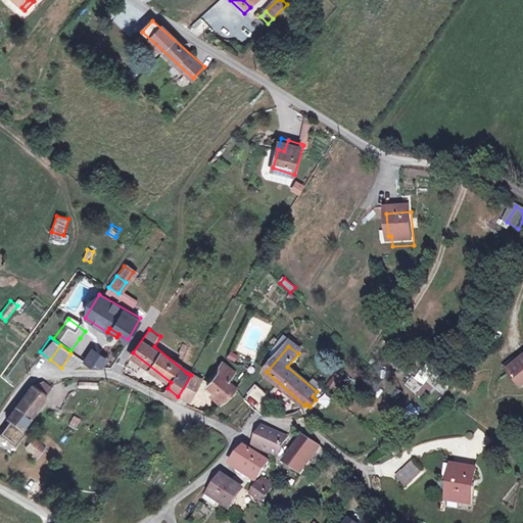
[(112,367),(113,365),(122,354),(113,349),(106,360),(100,368),(112,367)]
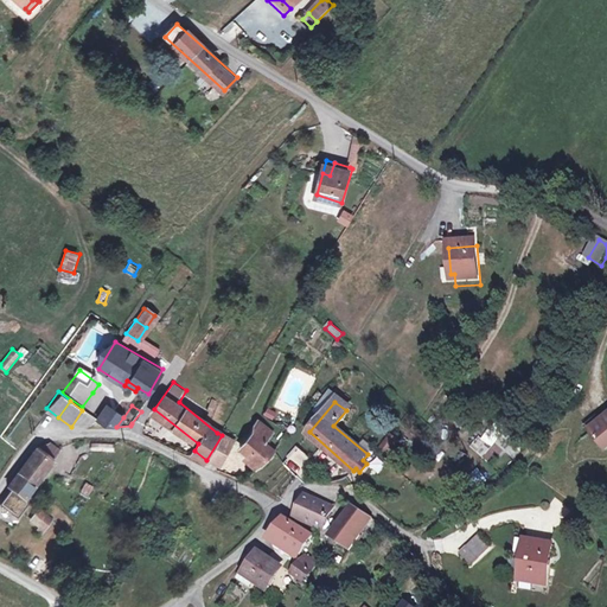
[(276,411),(267,408),(263,416),(273,420),(276,411)]
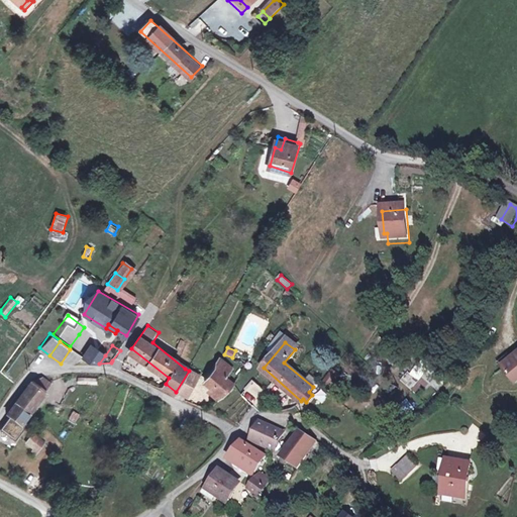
[(92,364),(99,364),(105,355),(98,350),(89,362),(92,364)]
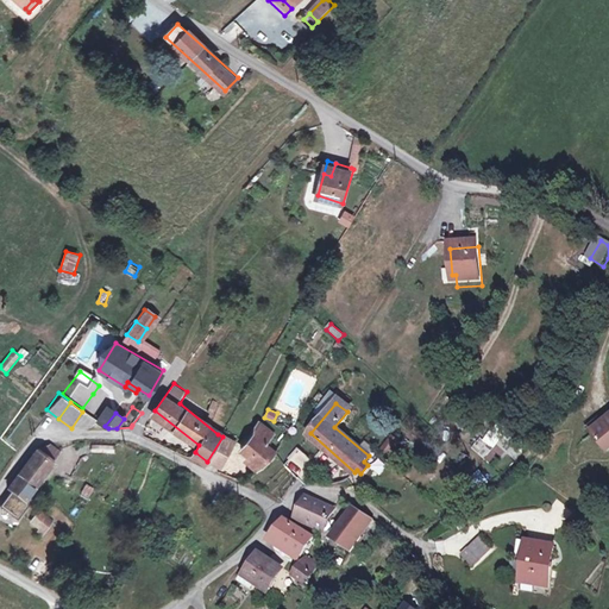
[(271,433),(259,420),(257,424),(252,435),(242,447),(261,466),(275,452),(264,441),(271,433)]
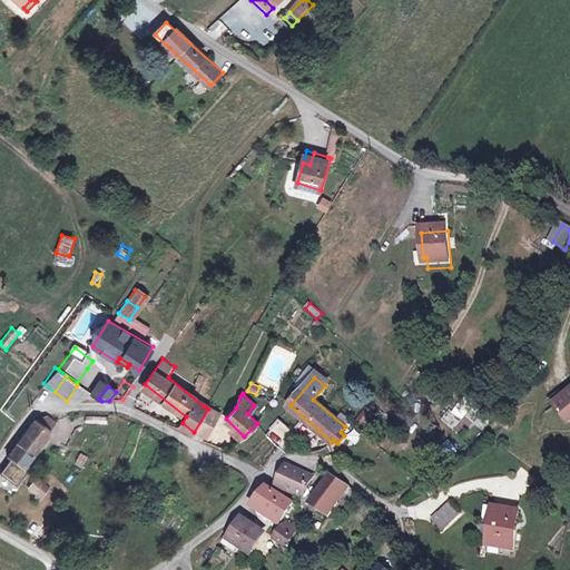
[(569,395),(560,404),(562,406),(561,414),(569,424),(569,395)]
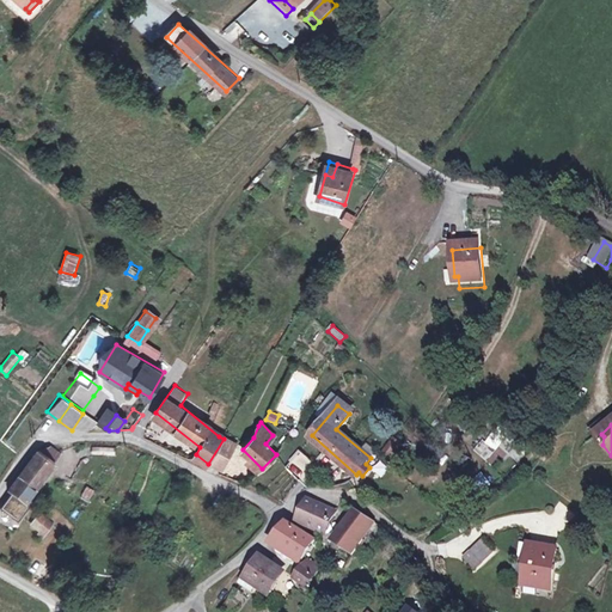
[(224,439),(208,464),(222,471),(237,446),(224,439)]
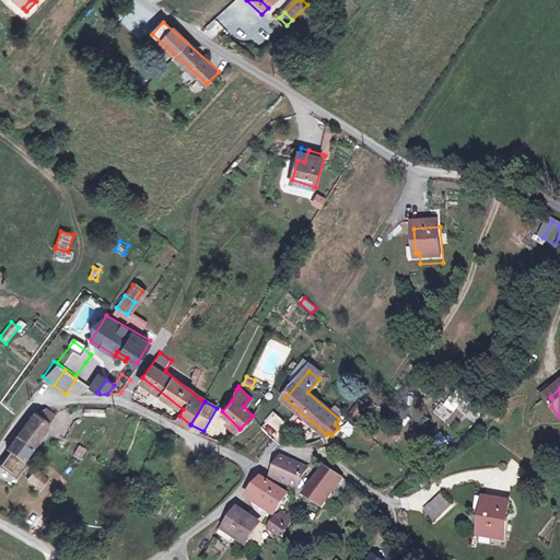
[(365,409),(358,405),(349,416),(357,422),(365,409)]
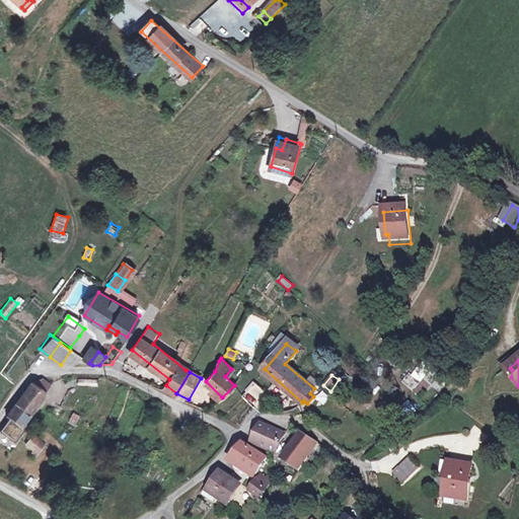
[(30,381),(15,403),(23,410),(29,416),(52,385),(44,378),(30,381)]
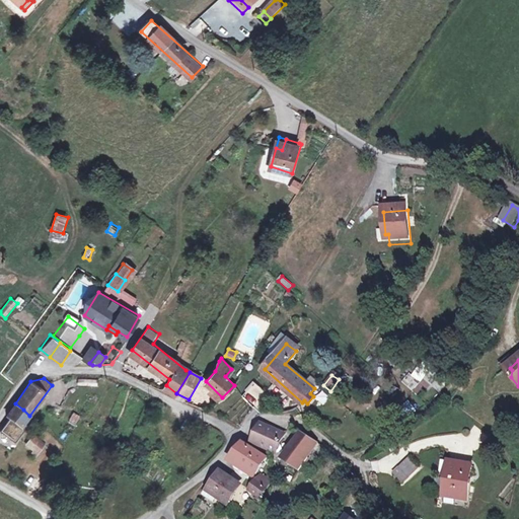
[(263,394),(256,385),(242,395),(251,404),(263,394)]
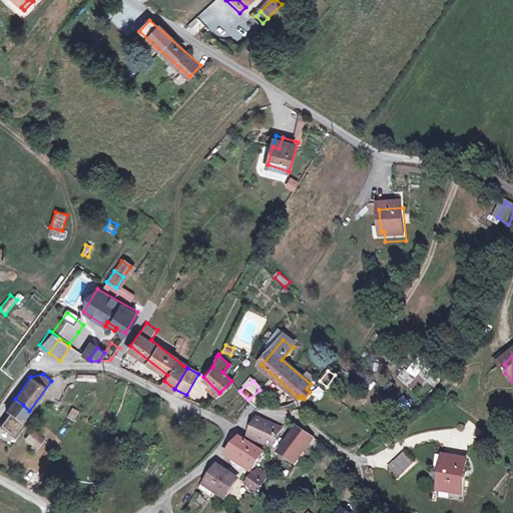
[(23,405),(15,399),(6,411),(4,414),(7,417),(0,426),(0,431),(13,440),(27,421),(24,418),(29,411),(23,405)]
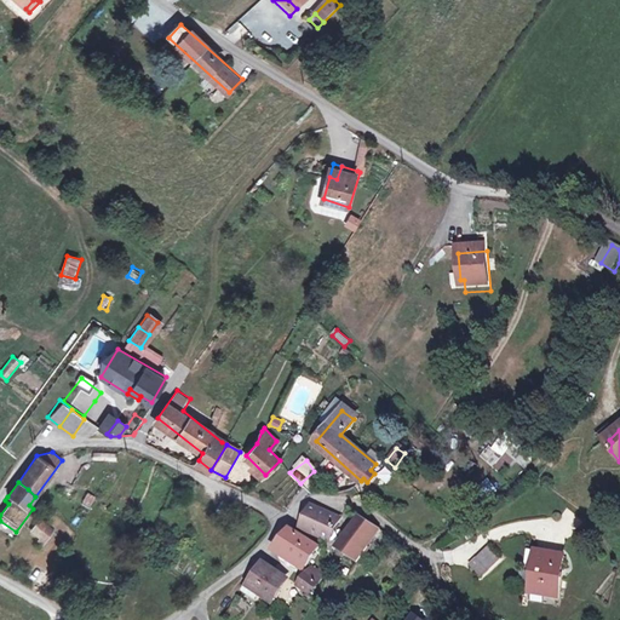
[(81,504),(90,507),(95,497),(86,493),(81,504)]
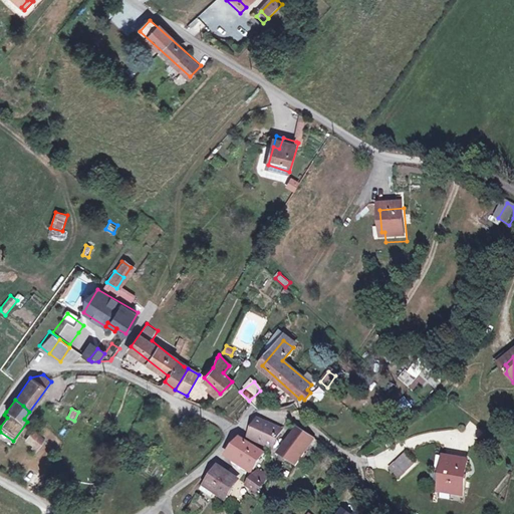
[(279,429),(257,419),(249,436),(271,446),(279,429)]
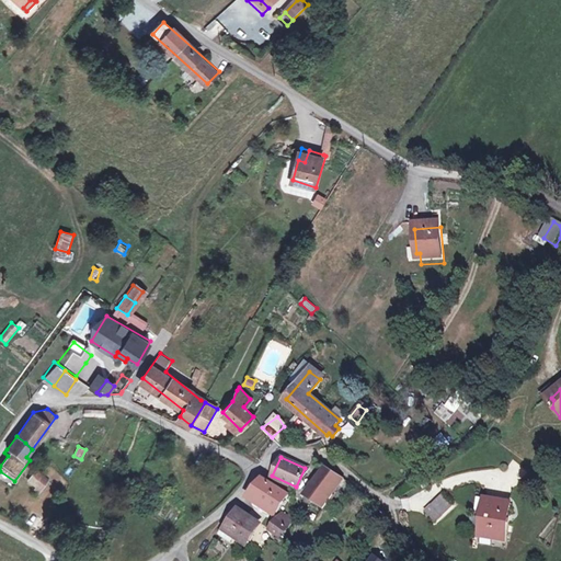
[(343,479),(325,467),(305,496),(322,510),(343,479)]
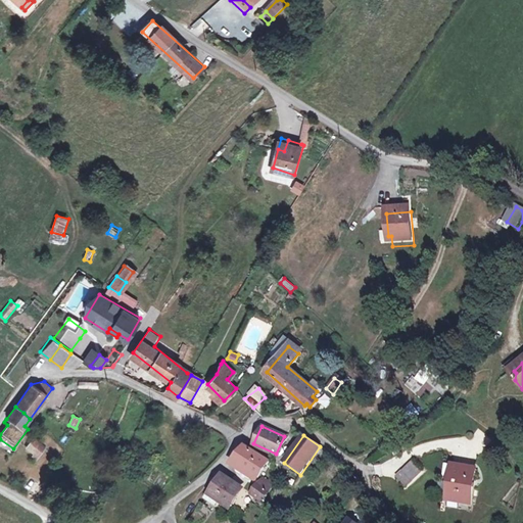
[(46,446),(35,439),(29,449),(40,457),(46,446)]
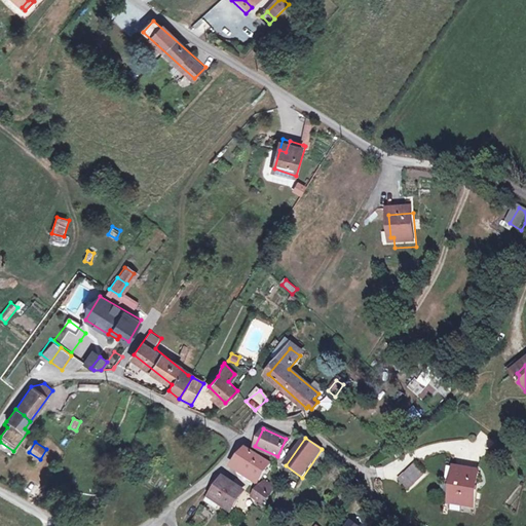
[(271,463),(248,447),(237,464),(238,474),(253,483),(262,481),(271,463)]
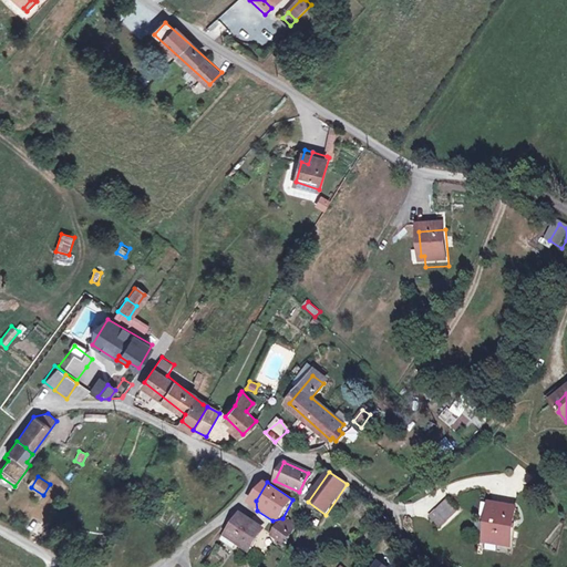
[(460,509),(449,497),(437,508),(449,521),(460,509)]
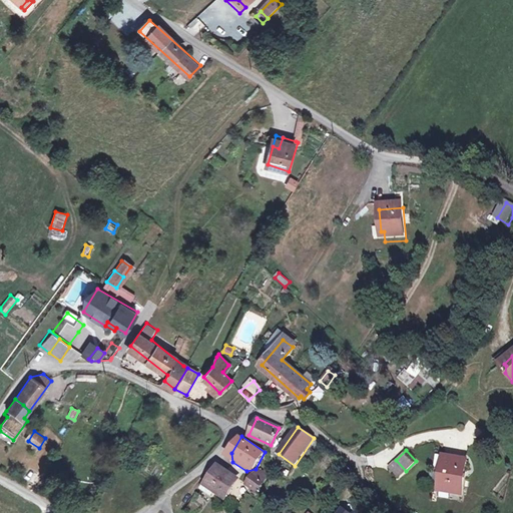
[(287,478),(295,466),(279,455),(273,463),(278,466),(276,471),(287,478)]
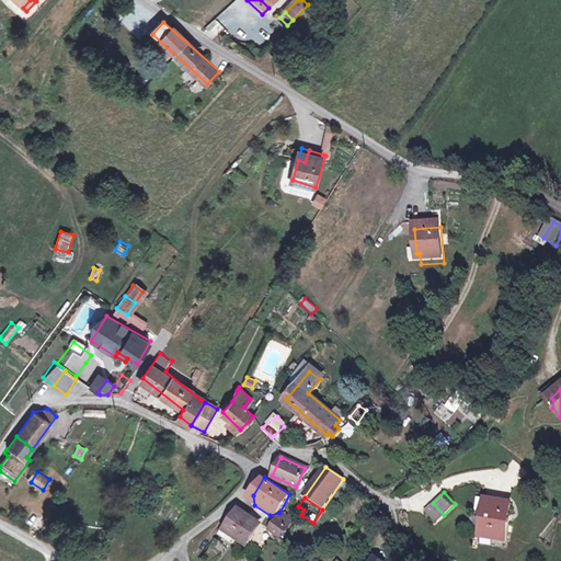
[(512,504),(490,501),(488,514),(483,513),(479,537),(504,541),(512,504)]
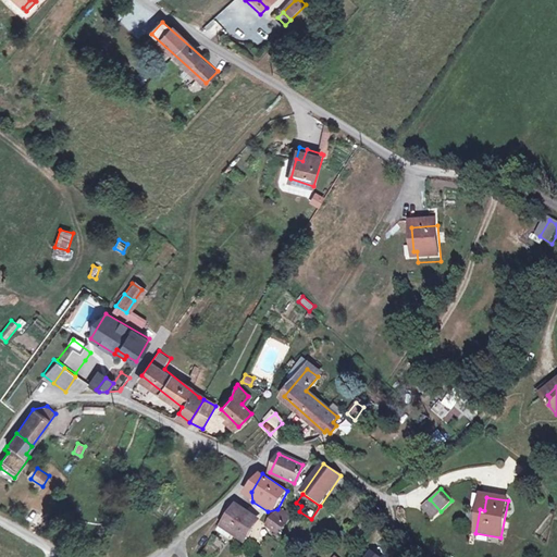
[(441,511),(430,499),(422,507),(432,519),(441,511)]
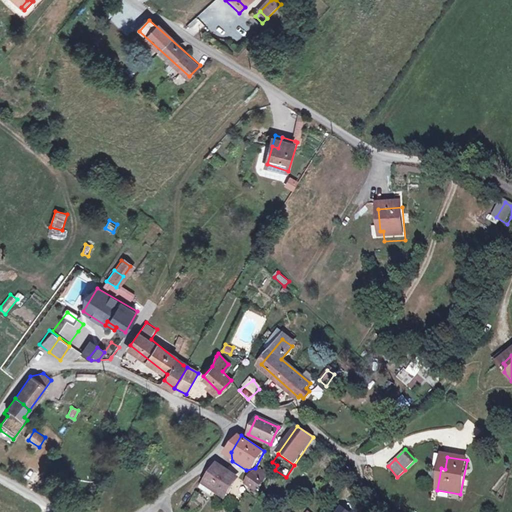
[(236,477),(216,465),(205,483),(216,490),(226,496),(236,477)]
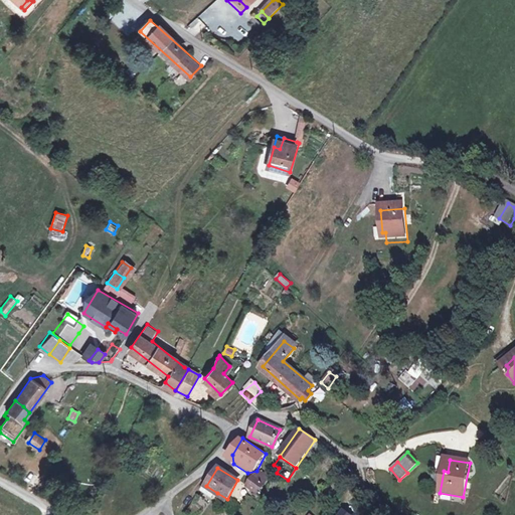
[(266,478),(259,472),(247,487),(252,489),(255,492),(266,478)]
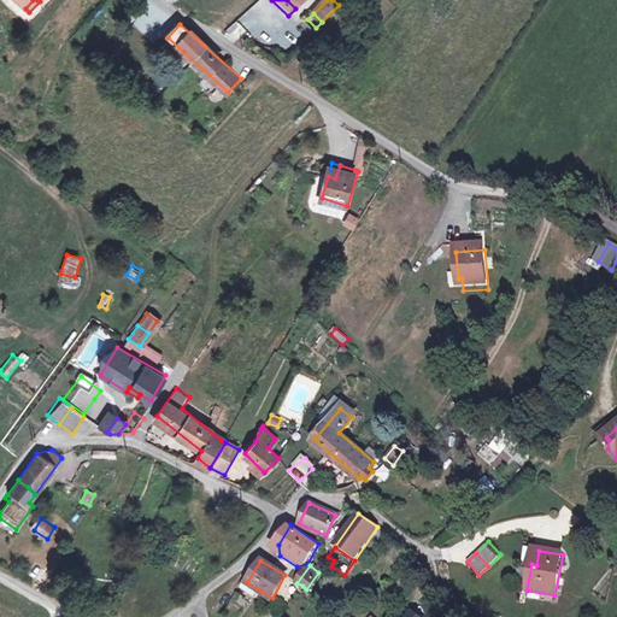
[(260,591),(247,582),(241,592),(256,599),(260,591)]
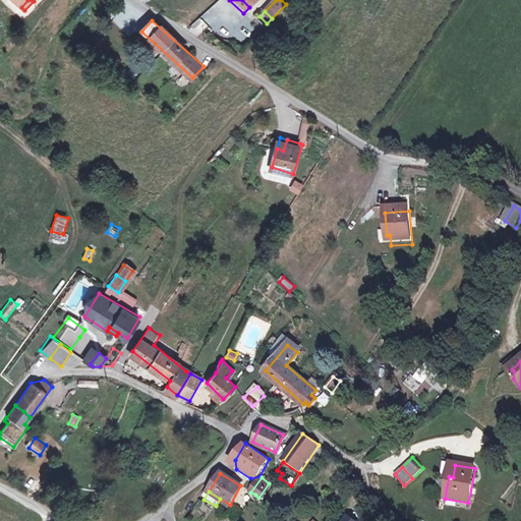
[(287,506),(278,500),(273,508),(280,514),(287,506)]
